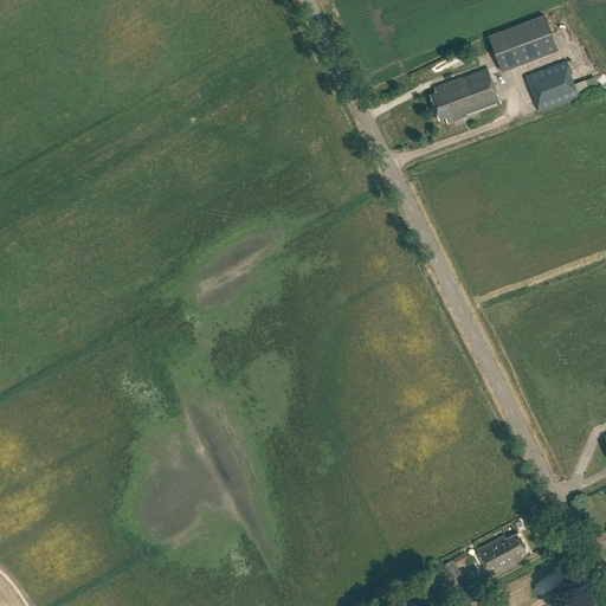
[(489,38),(502,72),(559,51),(546,17),(489,38)]
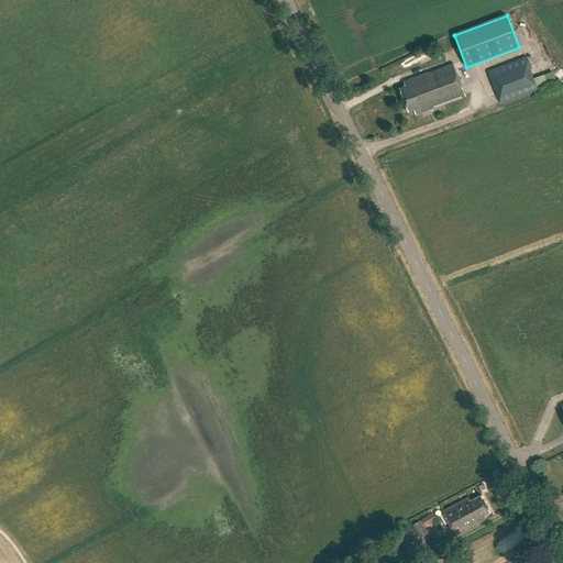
[(443,33),(451,55),(459,52),(451,31),(443,33)]
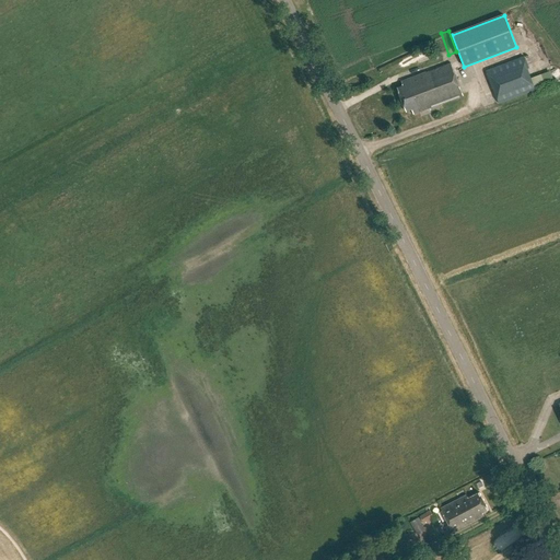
[(423,53),(405,60),(408,68),(427,60),(423,53)]
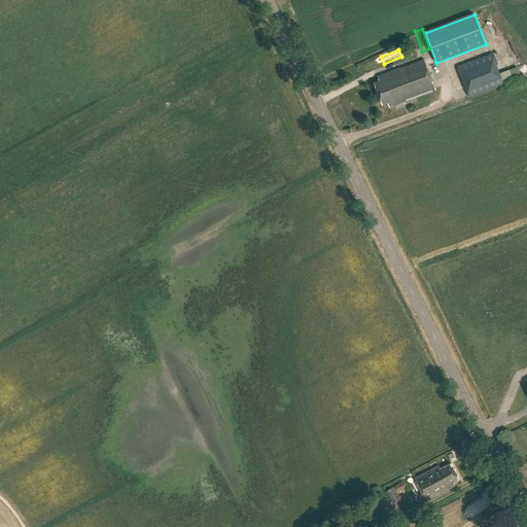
[(361,69),(366,66),(361,55),(355,58),(361,69)]
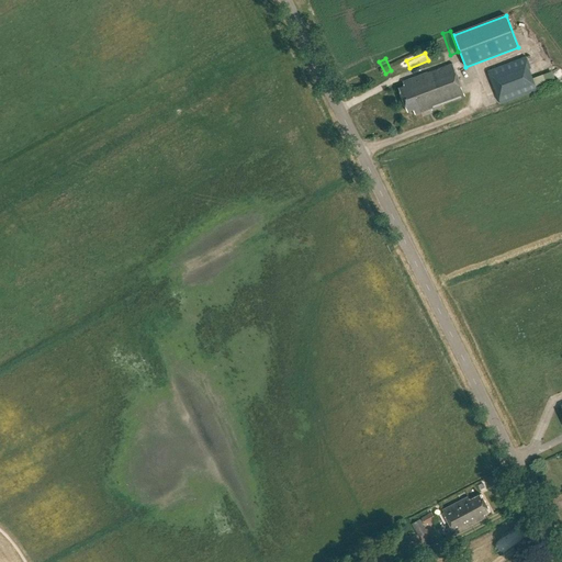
[(487,72),(499,105),(537,91),(525,58),(487,72)]
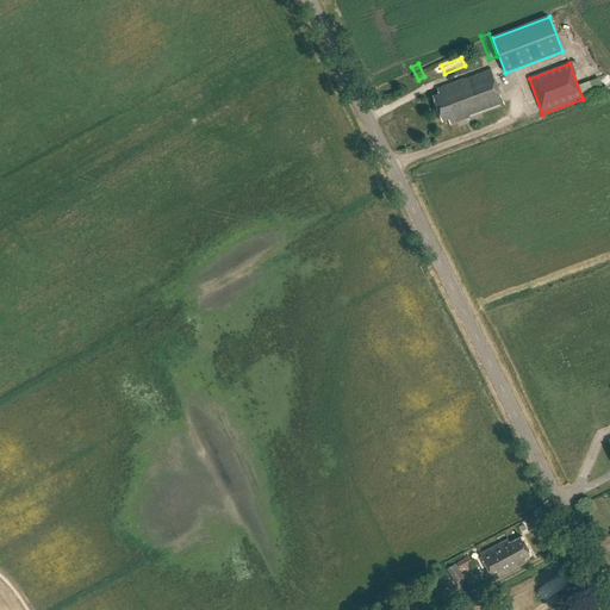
[(497,64),(473,73),(480,93),(489,112),(512,103),(497,64)]
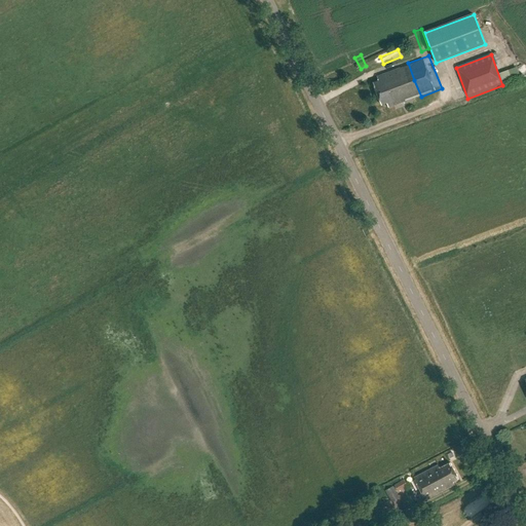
[(377,94),(414,80),(408,63),(377,75),(377,77),(372,79),(377,94)]
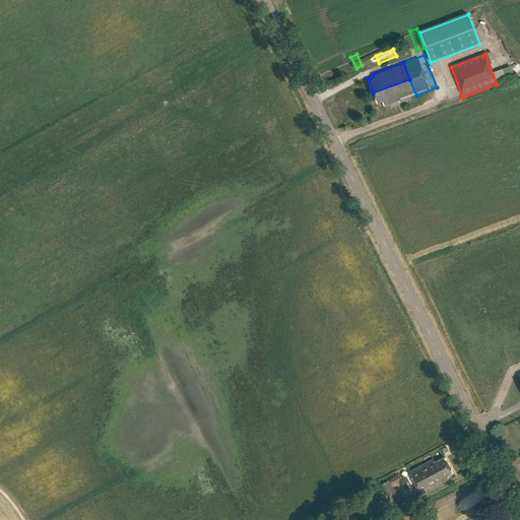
[(509,76),(516,75),(514,67),(508,68),(509,76)]
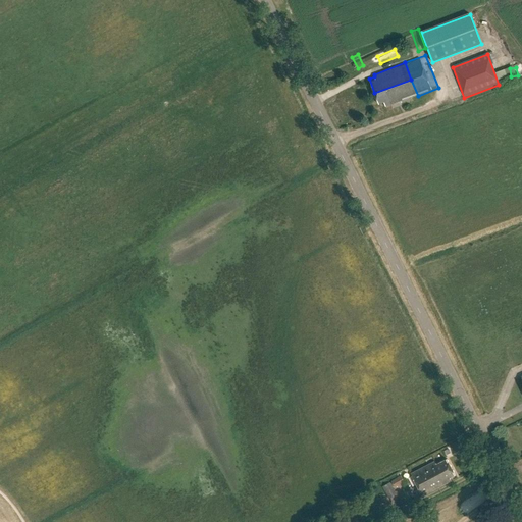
[(498,72),(501,80),(509,76),(506,69),(498,72)]
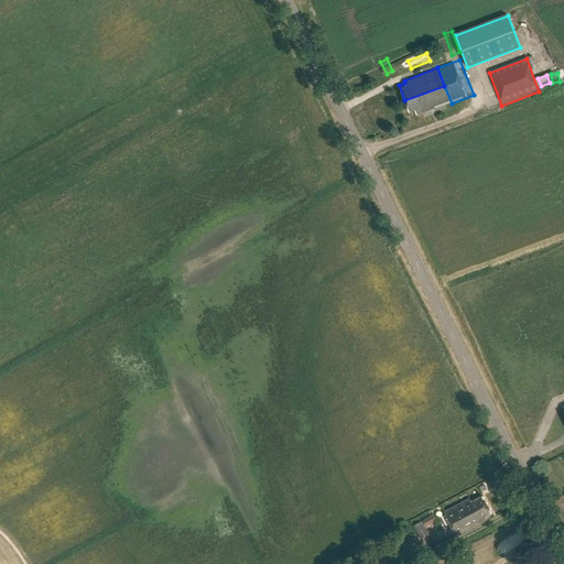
[(452,104),(444,86),(404,100),(411,117),(418,115),(418,117),(452,104)]
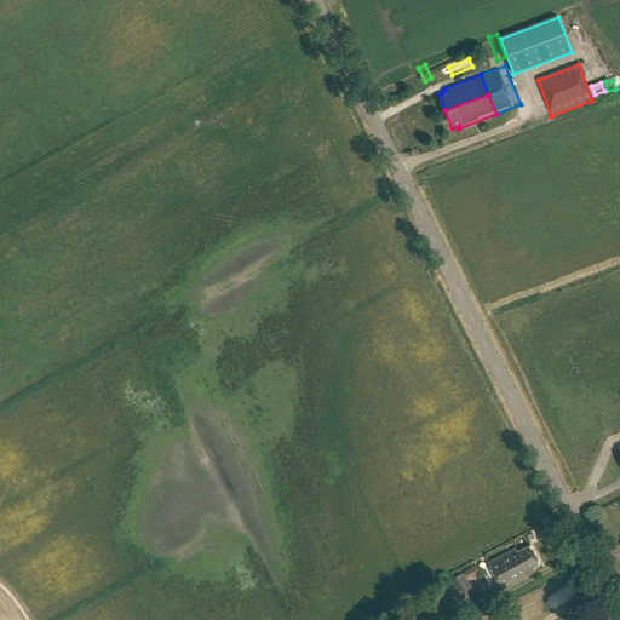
[(541,564),(532,546),(518,552),(517,549),(488,563),(503,590),(535,572),(534,568),(541,564)]
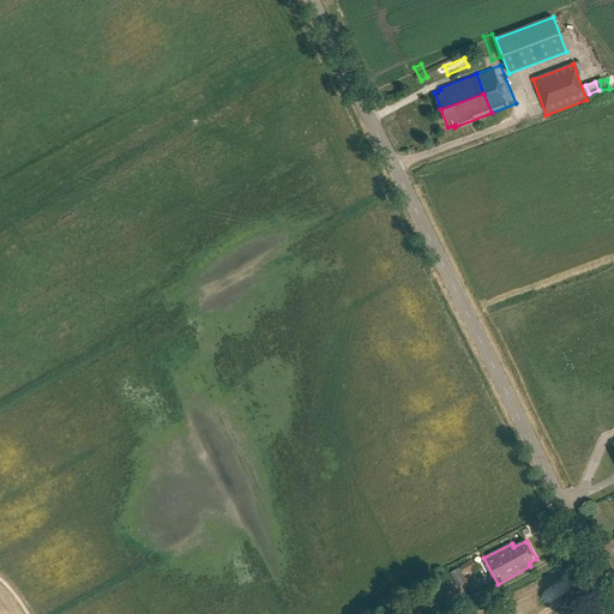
[(473,560),(459,567),(463,575),(476,567),(473,560)]
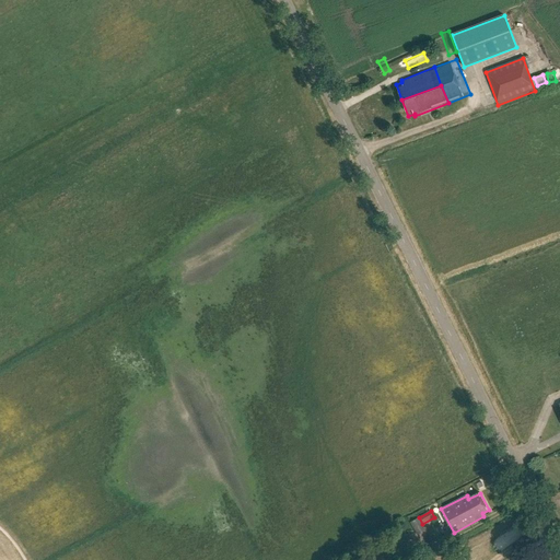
[(422,524),(419,517),(411,522),(418,534),(426,531),(422,524)]
